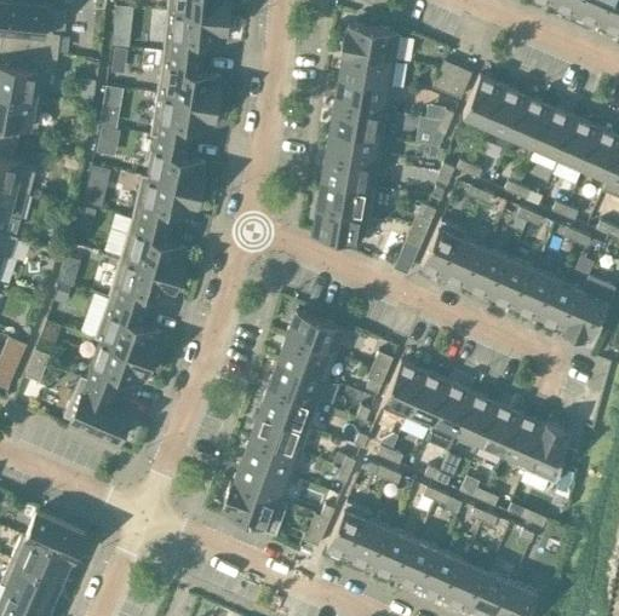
[(33,3),(33,0),(12,0),(13,1),(0,0),(0,29),(3,30),(1,46),(59,56),(62,36),(55,35),(57,5),(33,3)]
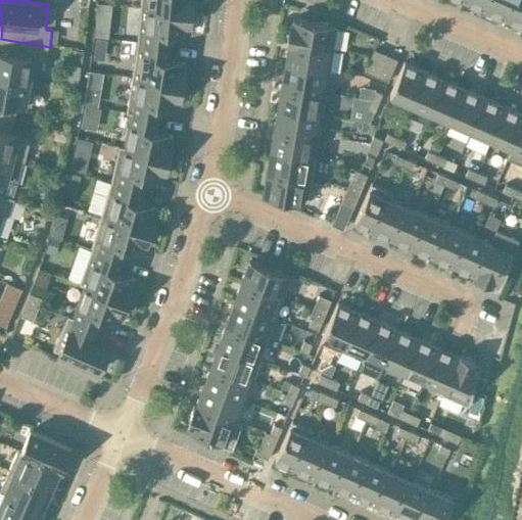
[(143,0),(142,8),(193,13),(193,0),(143,0)]
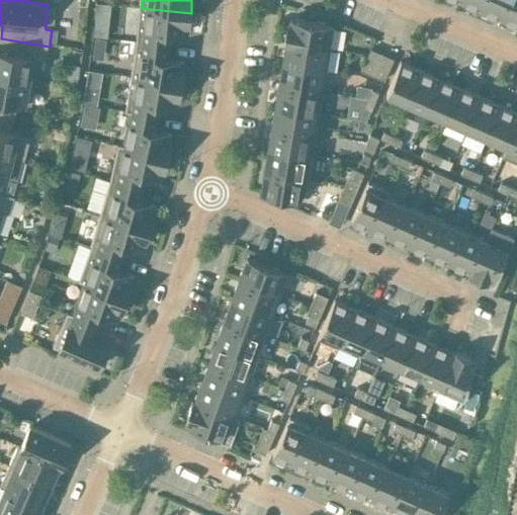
[(466,0),(465,5),(485,13),(491,0),(466,0)]
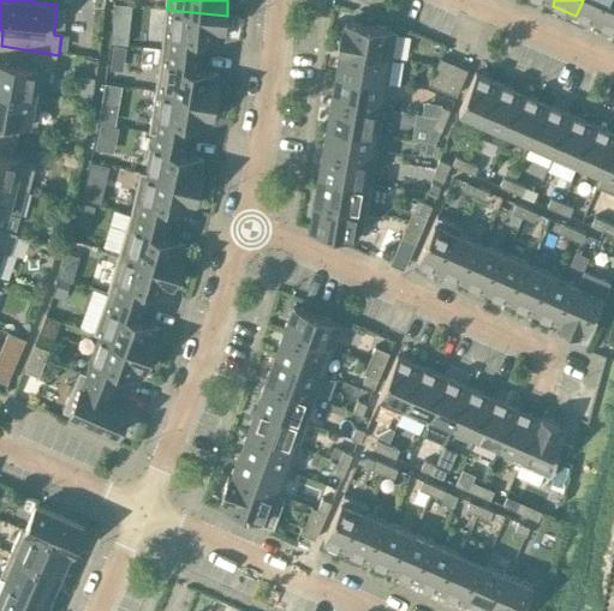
[(583,0),(576,16),(600,27),(610,0),(583,0)]
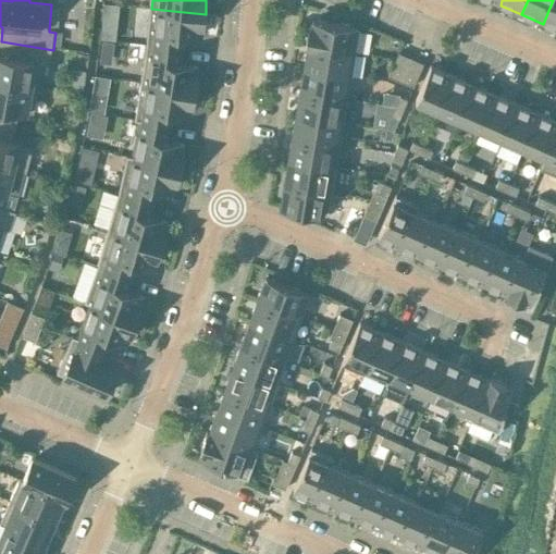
[(555,0),(553,0),(543,24),(555,29),(555,0)]
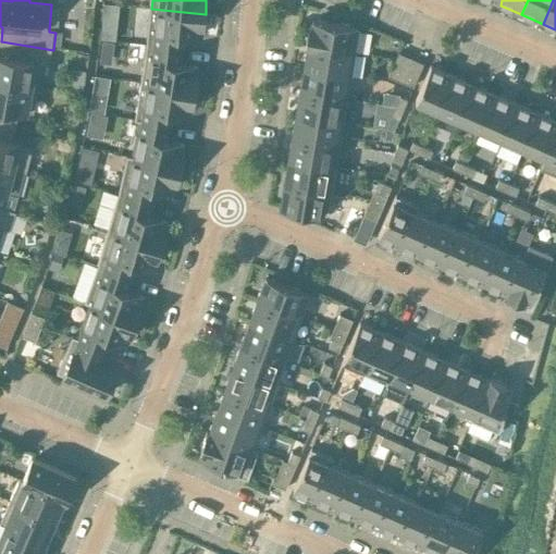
[(205,28),(206,14),(151,9),(148,46),(182,51),(183,36),(201,38),(202,28),(205,28)]
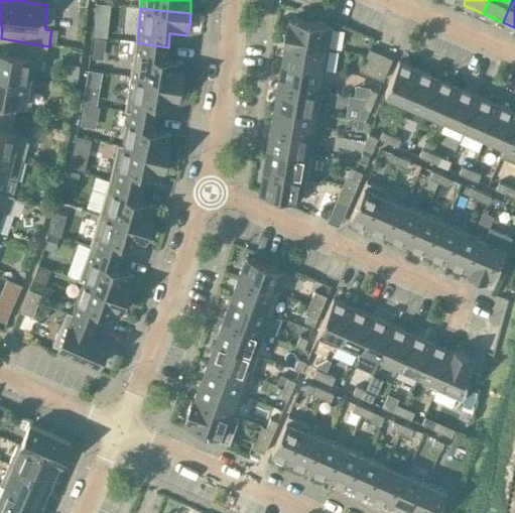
[(331,48),(334,27),(290,20),(289,25),(287,24),(284,41),(287,41),(331,48)]
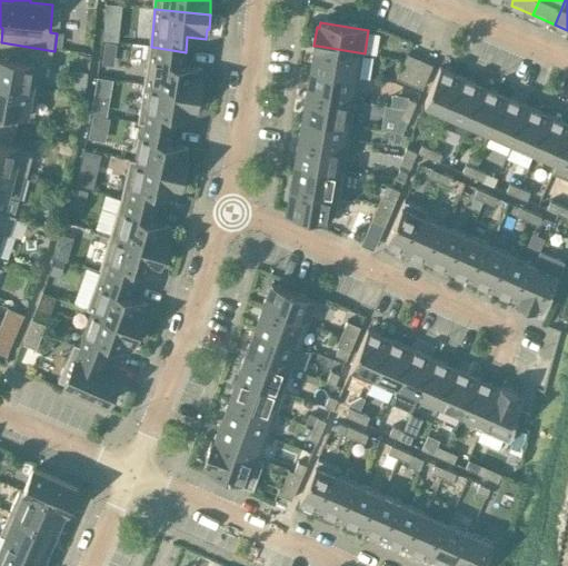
[(51,71),(55,51),(1,42),(0,46),(0,83),(41,91),(45,70),(51,71)]
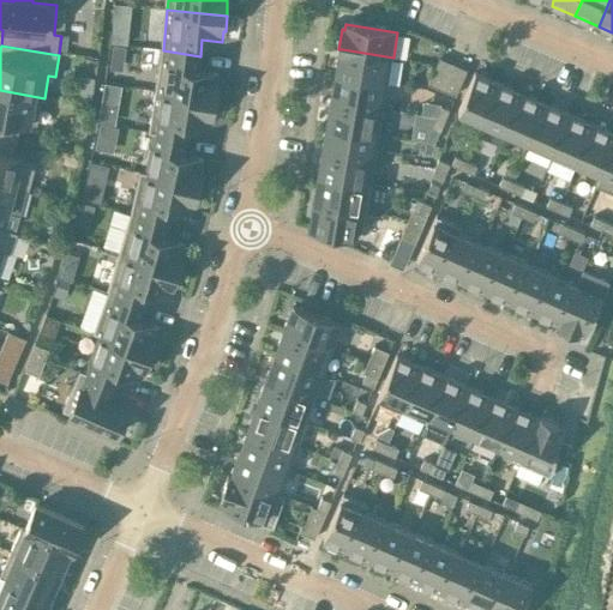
[(389,84),(394,58),(342,49),(337,76),(389,84)]
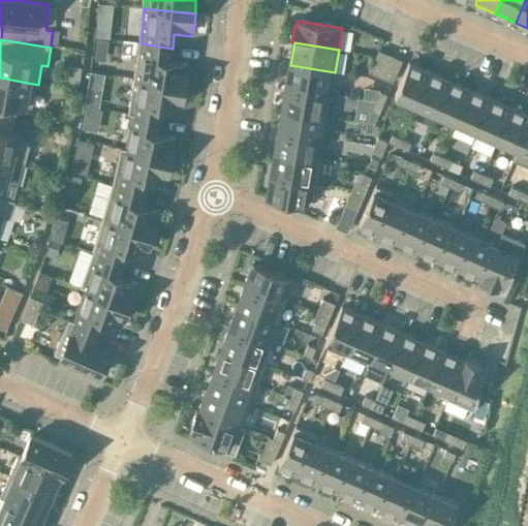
[(171,62),(173,49),(141,43),(135,81),(186,88),(187,74),(186,73),(187,64),(171,62)]
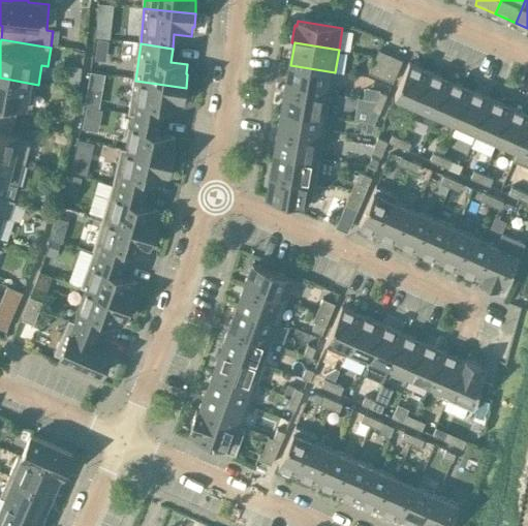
[(381,79),(391,58),(378,53),(370,74),(381,79)]
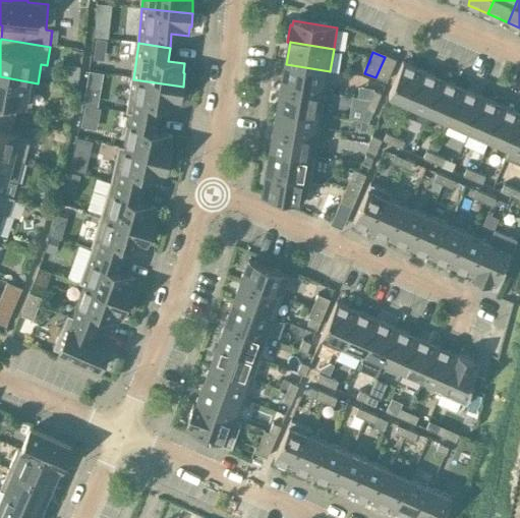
[(387,82),(396,61),(385,57),(376,77),(387,82)]
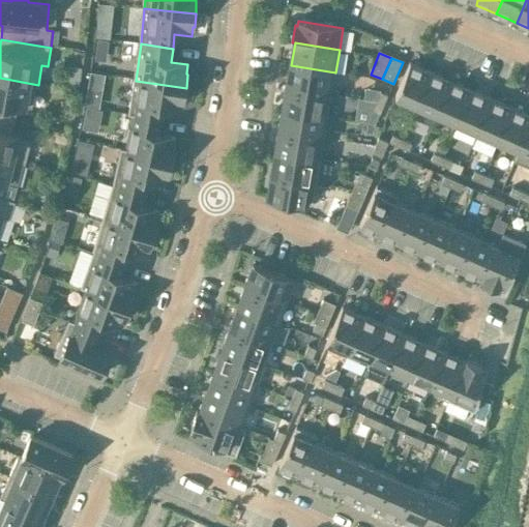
[(417,108),(433,75),(411,64),(395,98),(417,108)]
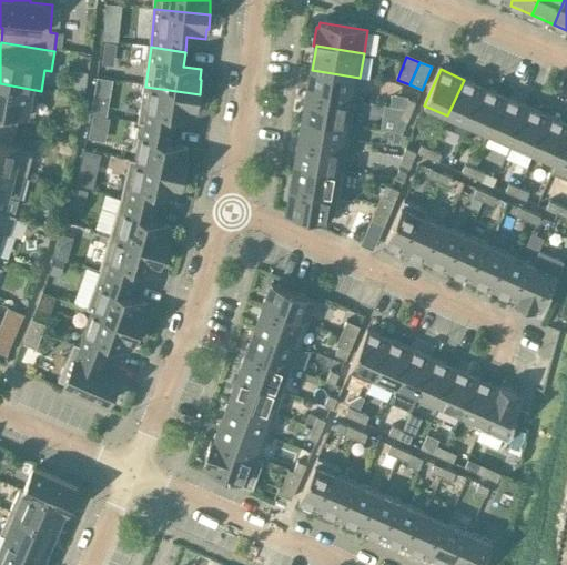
[(355,101),(360,78),(312,70),(307,93),(355,101)]
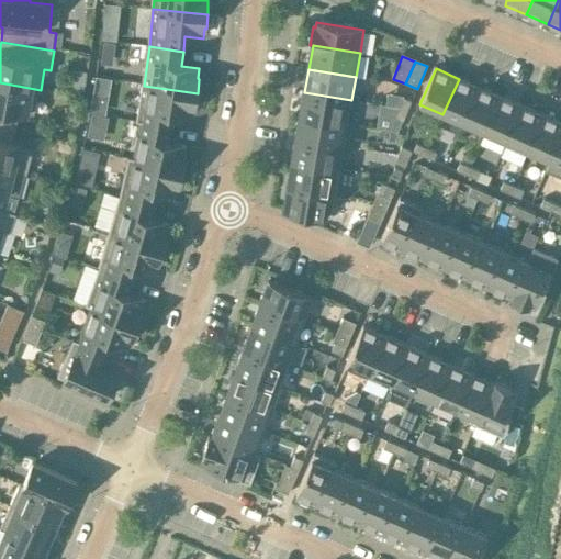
[(464,124),(480,88),(459,79),(442,114),(464,124)]
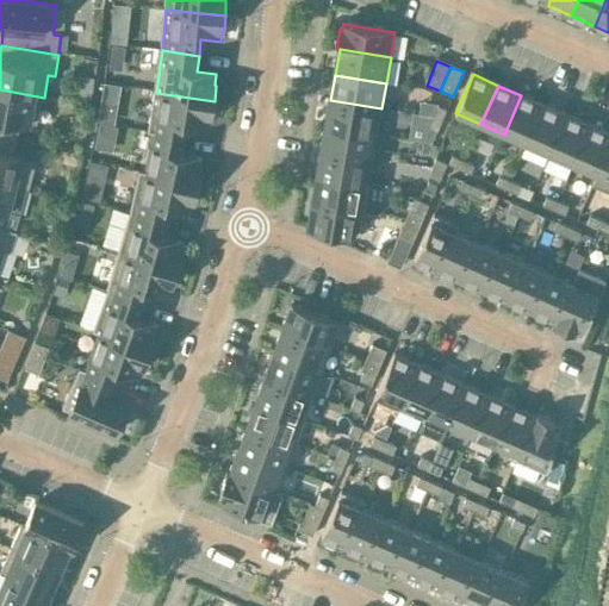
[(38,129),(44,98),(0,89),(0,137),(18,141),(20,125),(38,129)]
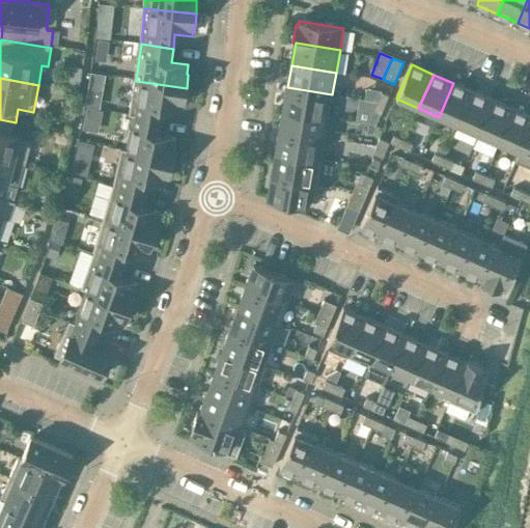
[(185,102),(187,88),(136,81),(131,116),(136,117),(162,121),(165,108),(182,110),(183,101),(185,102)]
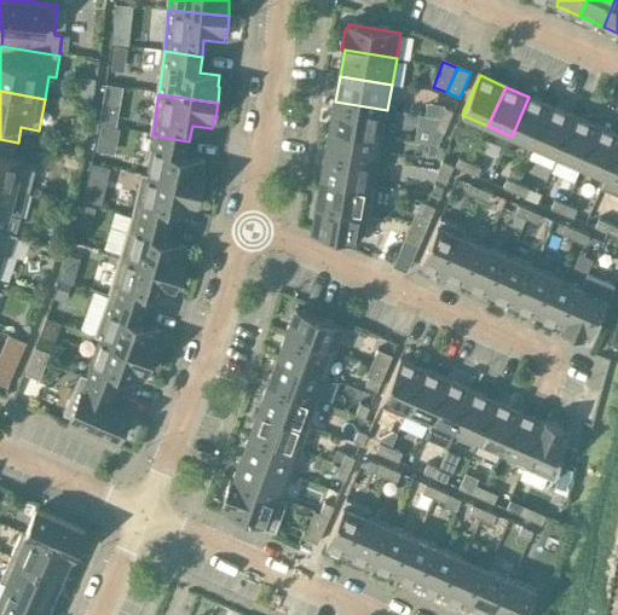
[(536,146),(553,108),(529,97),(512,137),(536,146)]
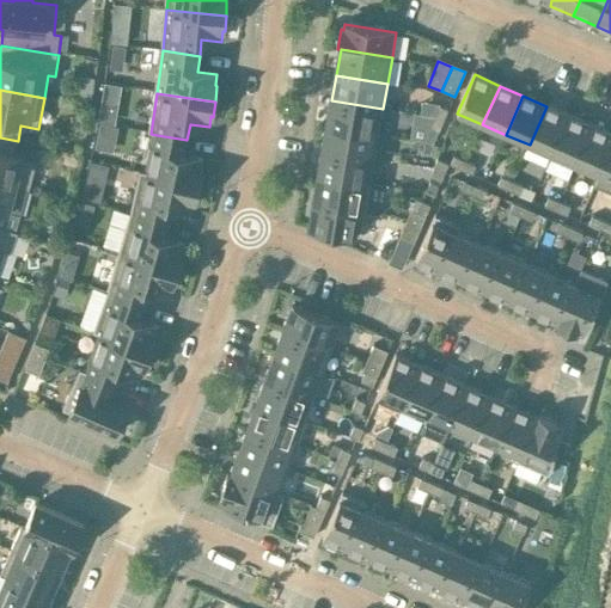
[(379,135),(383,109),(331,100),(328,127),(379,135)]
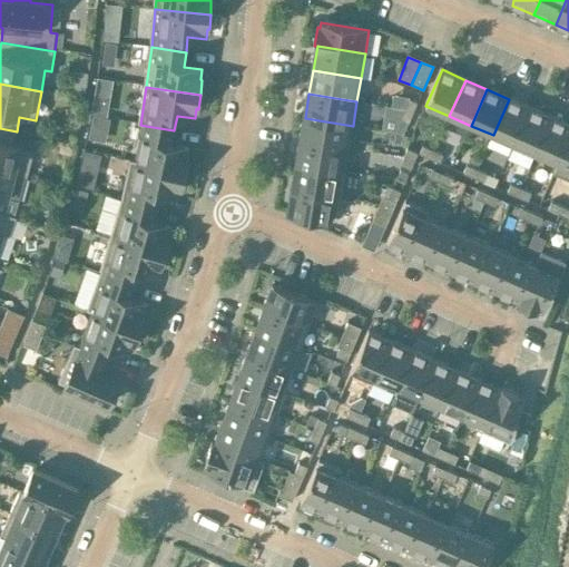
[(514,145),(530,108),(509,99),(493,135),(514,145)]
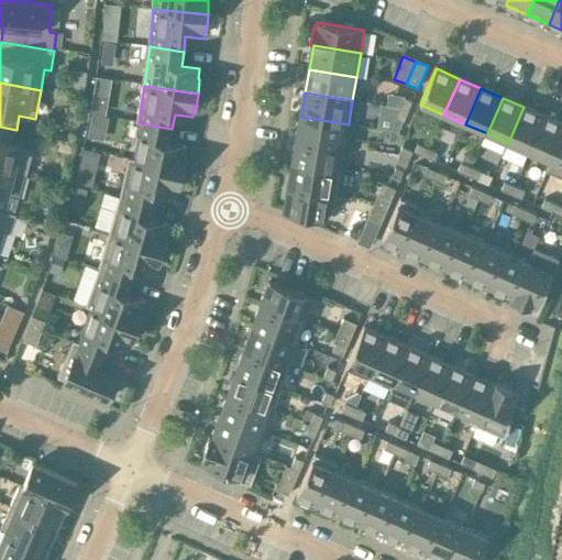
[(408,112),(412,102),(405,99),(400,109),(408,112)]
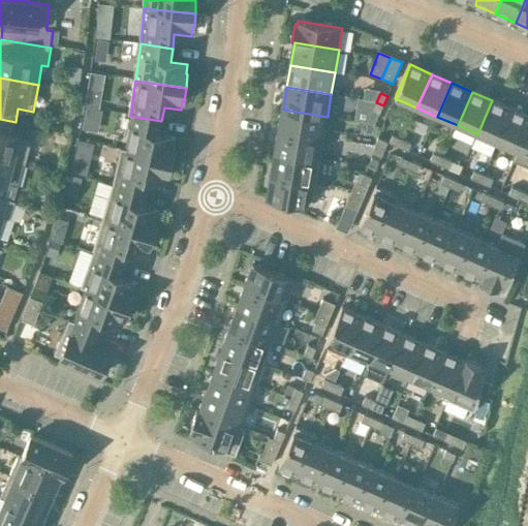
[(498,143),(513,110),(492,100),(477,134),(498,143)]
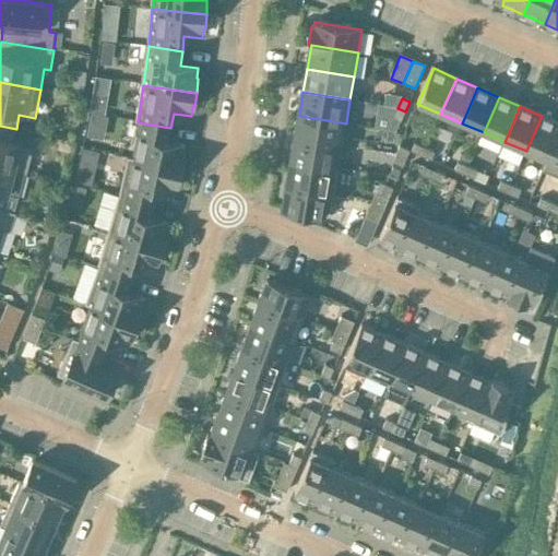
[(401,121),(405,111),(398,108),(393,118),(401,121)]
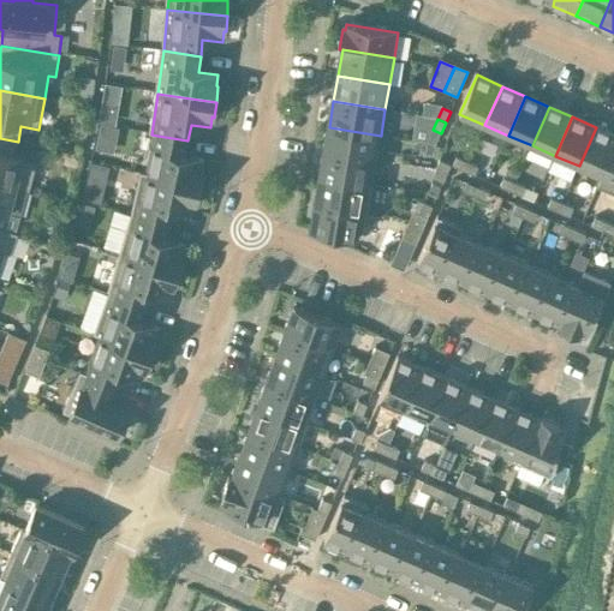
[(376,161),(381,136),(329,127),(325,153),(376,161)]
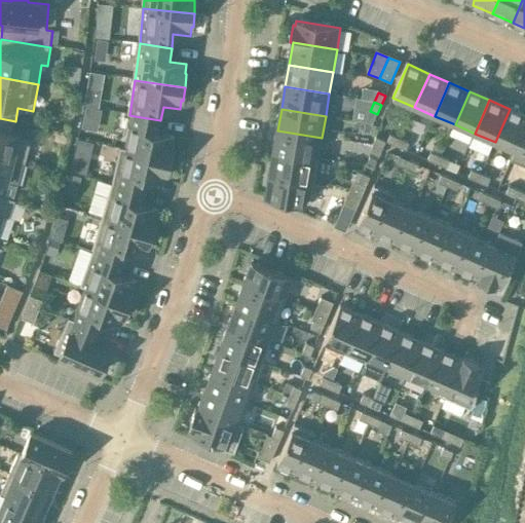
[(516,151),(524,131),(524,115),(510,109),(495,142),(516,151)]
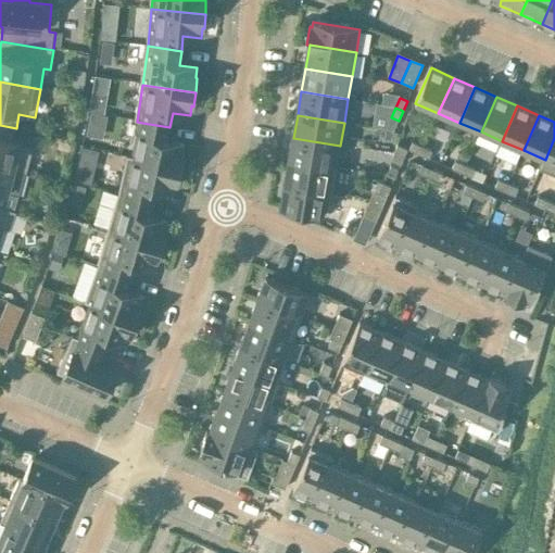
[(167,141),(169,127),(142,123),(135,160),(180,170),(184,155),(181,155),(184,146),(167,141)]
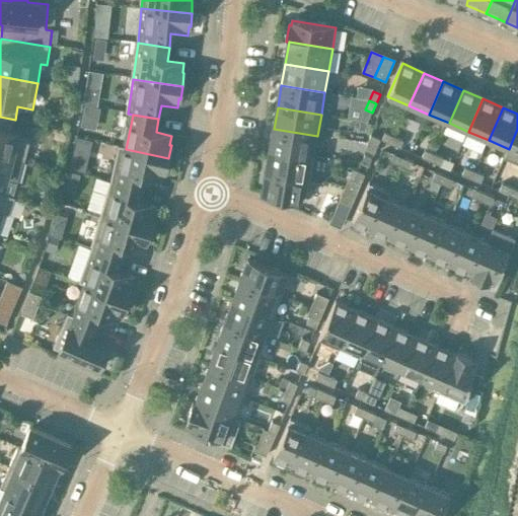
[(11,134),(15,120),(0,117),(0,155),(23,161),(25,162),(31,139),(11,134)]
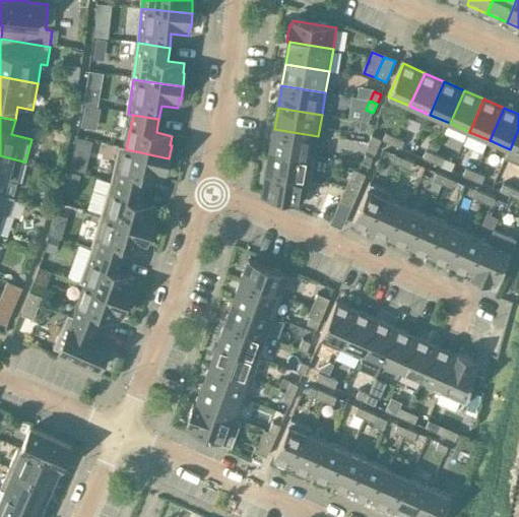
[(314,158),(318,136),(274,129),(270,151),(314,158)]
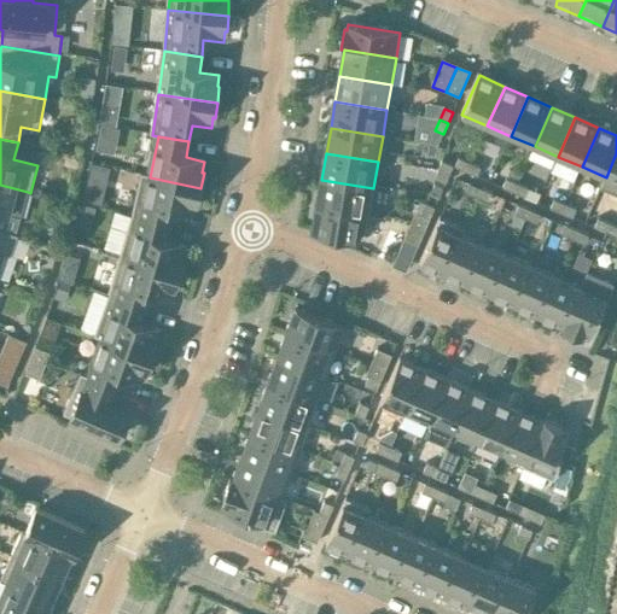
[(616,153),(606,177),(601,189),(616,196),(616,153)]
